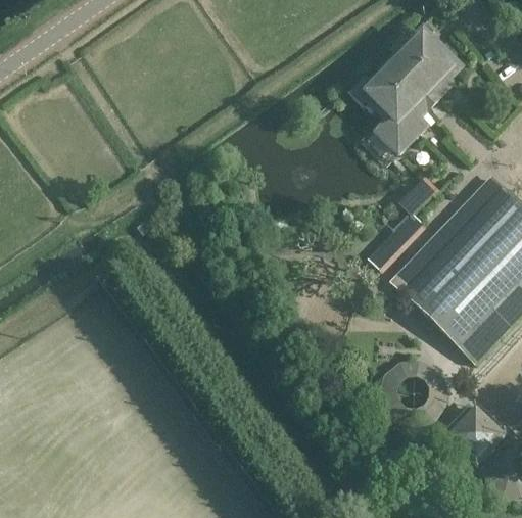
[(424,25),(369,80),(366,77),(349,93),(363,105),(366,102),(384,120),(374,130),(398,155),(430,124),(422,116),(456,83),(453,79),(466,66),(424,25)]
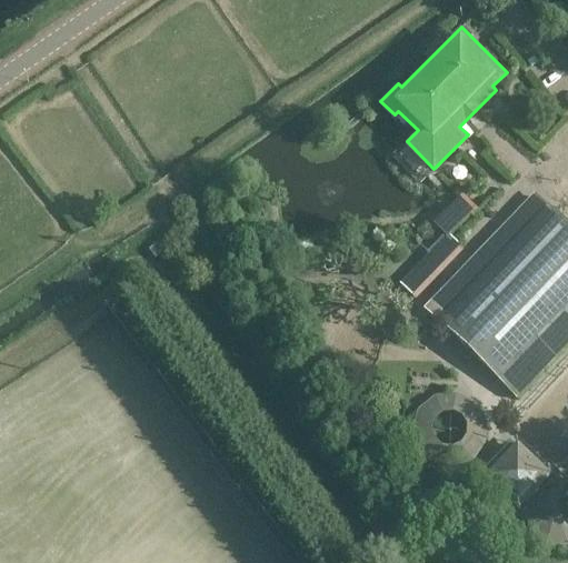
[(412,293),(498,204),(488,195),(471,212),(469,210),(399,282),(412,293)]
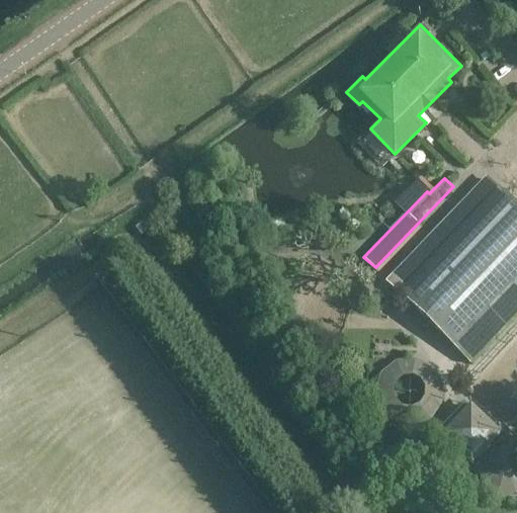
[(470,359),(516,310),(516,204),(489,178),(390,281),(470,359)]
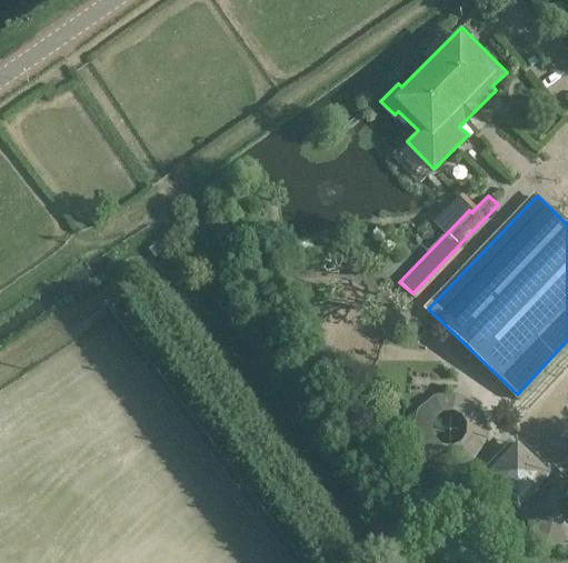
[(180,217),(171,222),(178,231),(186,225),(180,217)]
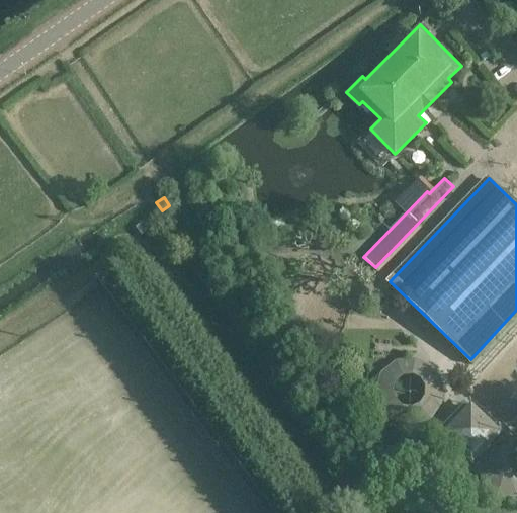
[(435,409),(441,399),(443,387),(441,374),(435,364),(426,357),(415,353),(403,353),(392,357),(383,364),(377,374),(375,387),(377,398),(382,409),(392,416),(403,420),(415,420),(426,416),(435,409)]
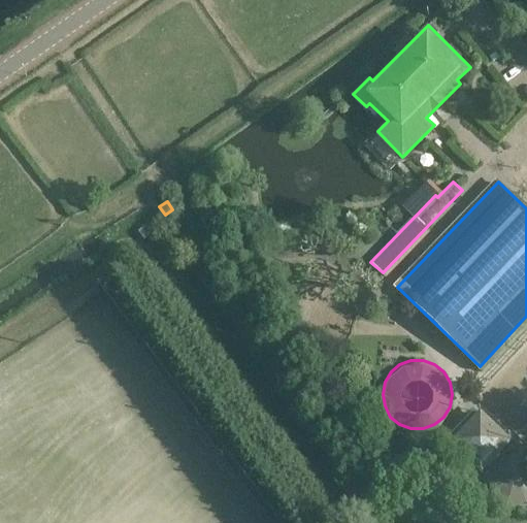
[(496,458),(512,443),(511,439),(483,413),(479,413),(454,439),(453,445),(479,469),(482,470),(486,467),(496,458)]
